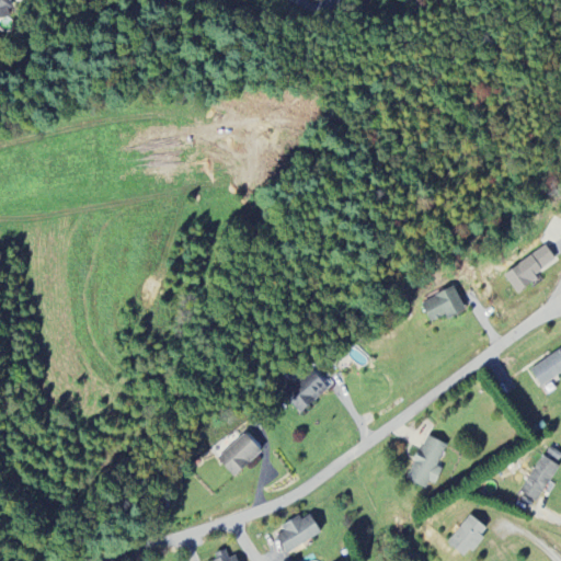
[(0,0),(0,22),(8,21),(6,12),(13,11),(10,0),(0,0)]
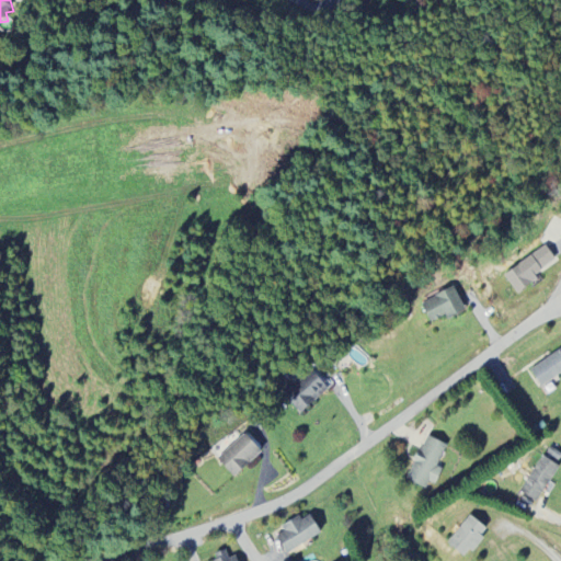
[(504,274),(516,295),(539,282),(535,274),(556,262),(548,248),(504,274)]
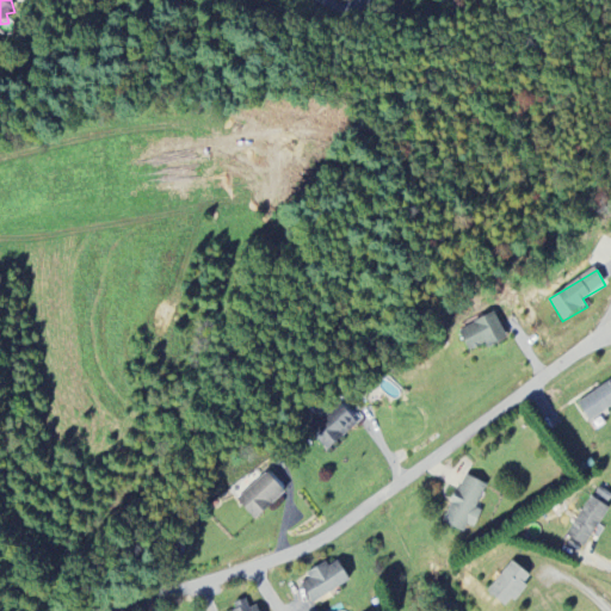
[(506,341),(495,314),(458,328),(468,353),(487,346),(488,349),(506,341)]
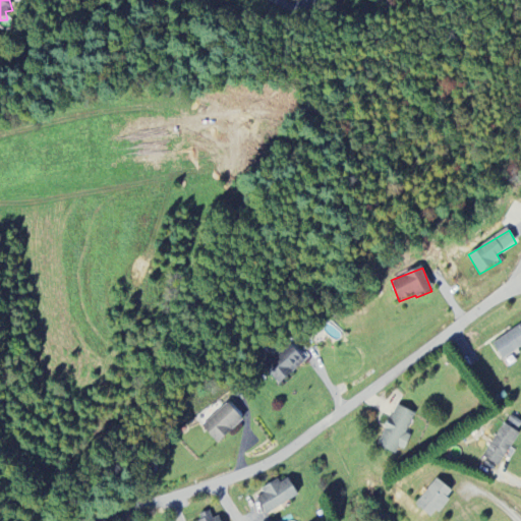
[(520,326),(493,344),(503,360),(520,349),(520,326)]
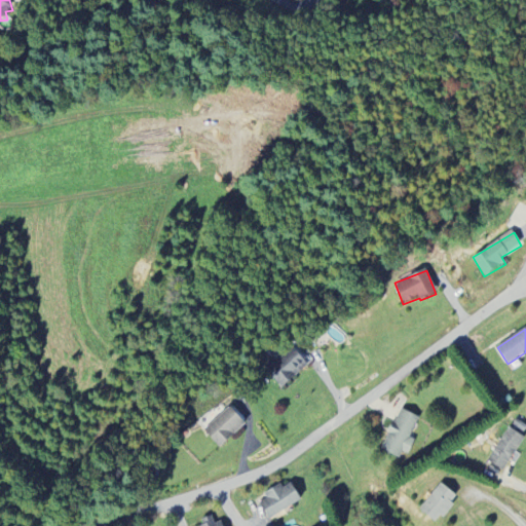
[(266,368),(278,388),(308,370),(296,350),(266,368)]
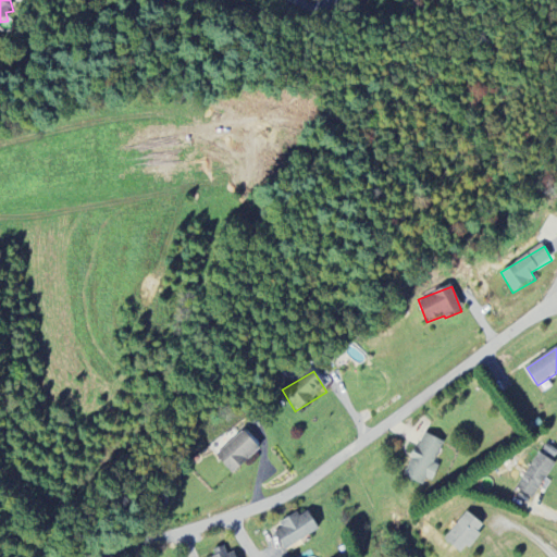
[(217,457),(233,475),(261,450),(244,432),(217,457)]
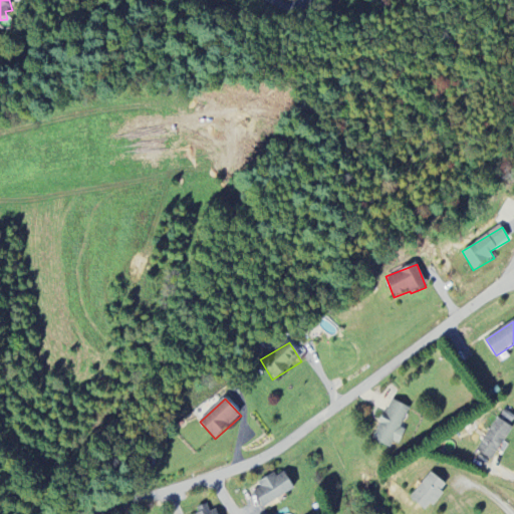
[(410,409),(392,401),(372,441),(395,451),(405,430),(401,429),(410,409)]
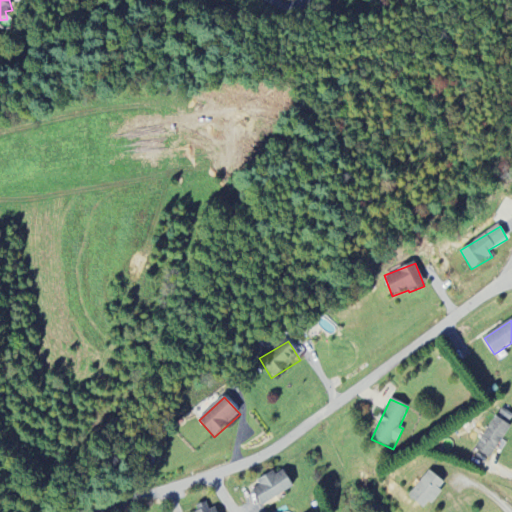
[(493,460),(510,425),(493,417),(476,452),(493,460)]
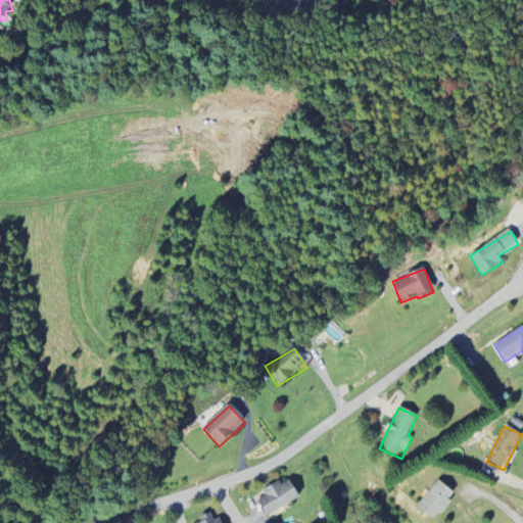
[(300,502),(291,481),(281,485),(281,486),(257,496),(267,516),(300,502)]
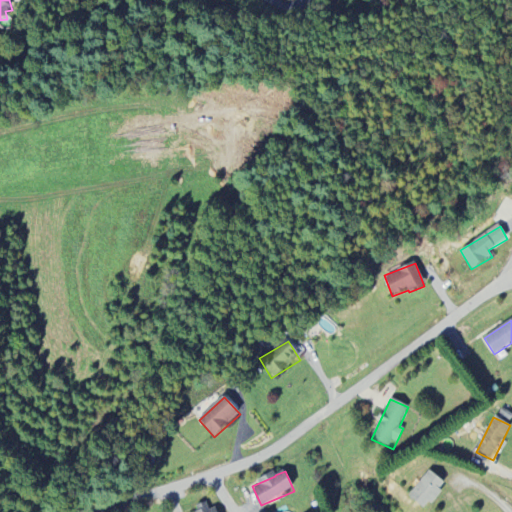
[(425,511),(447,485),(430,471),(409,497),(425,511)]
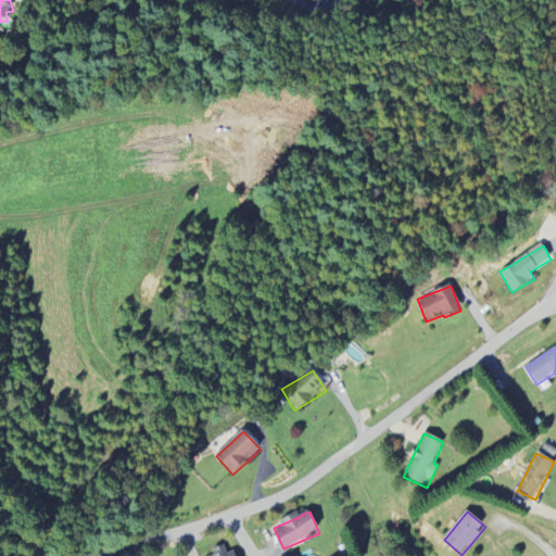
All buildings are outlined.
